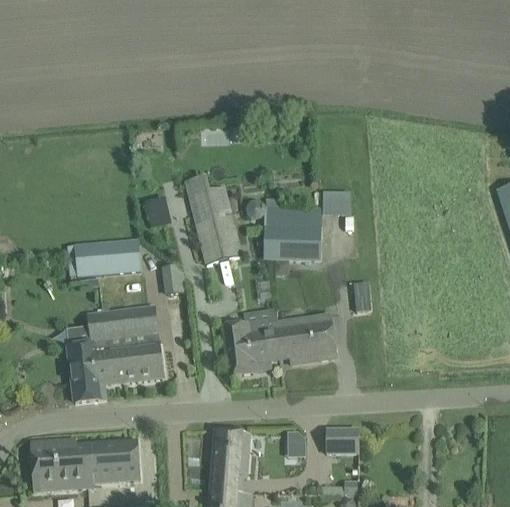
[(205,176),(184,181),(205,264),(239,255),(221,185),(208,189),(205,176)]
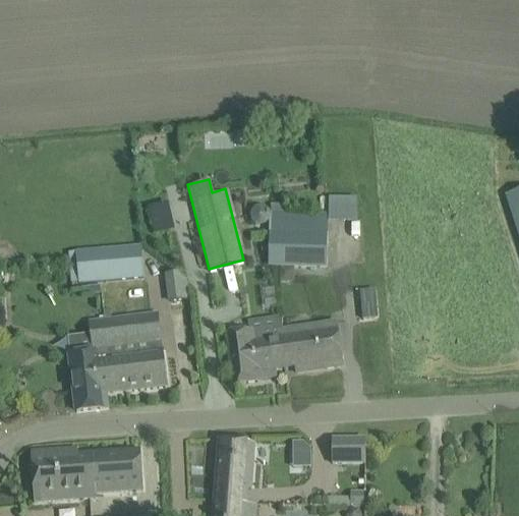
[(518,186),(505,191),(518,236),(518,186)]
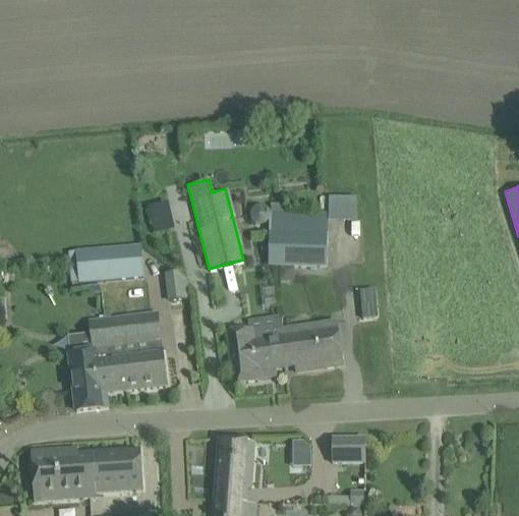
[(326,210),(267,209),(266,263),(278,264),(292,264),(325,264),(326,210)]
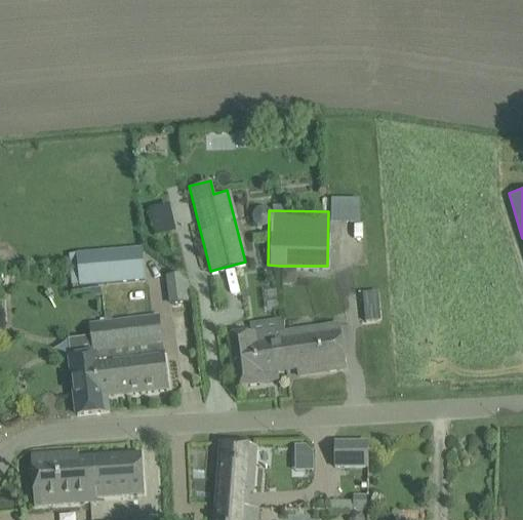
[(136,244),(76,250),(80,281),(141,274),(136,244)]
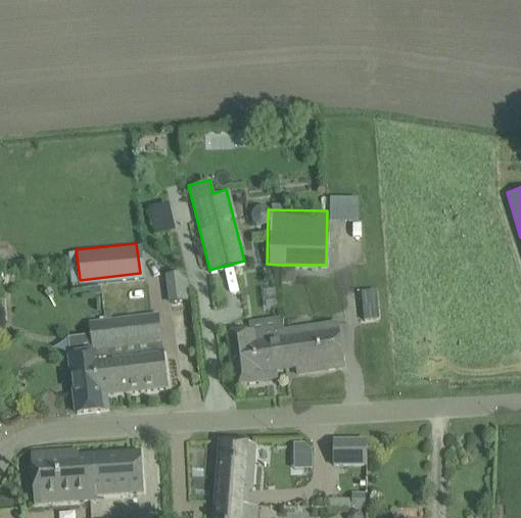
[(279,265),(279,280),(286,280),(293,272),(293,265),(279,265)]
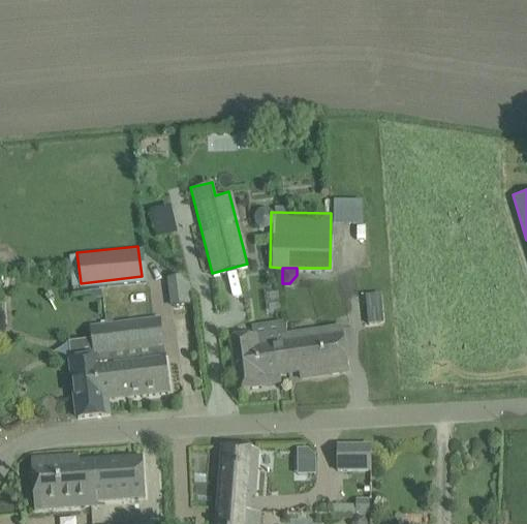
[(166,301),(188,300),(186,273),(165,274),(166,301)]
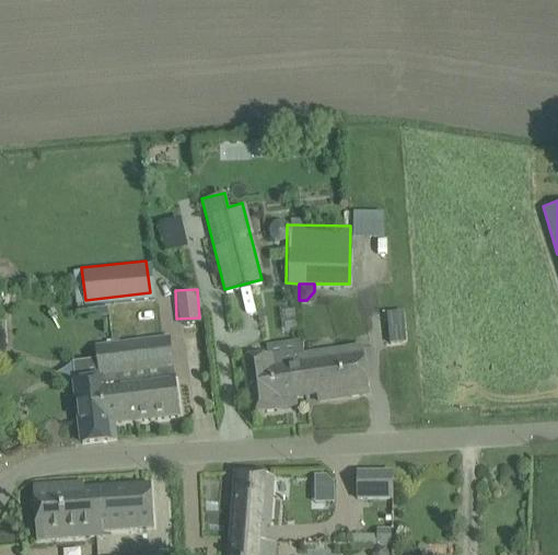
[(403,305),(386,307),(387,338),(404,337),(403,305)]
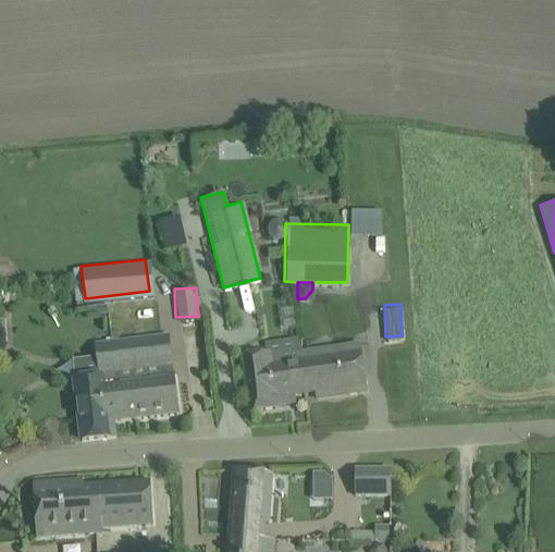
[(75,378),(73,378),(77,416),(81,438),(114,433),(114,431),(113,431),(112,422),(112,419),(118,418),(179,411),(176,400),(175,389),(169,335),(108,343),(94,344),(95,353),(98,376),(75,378)]
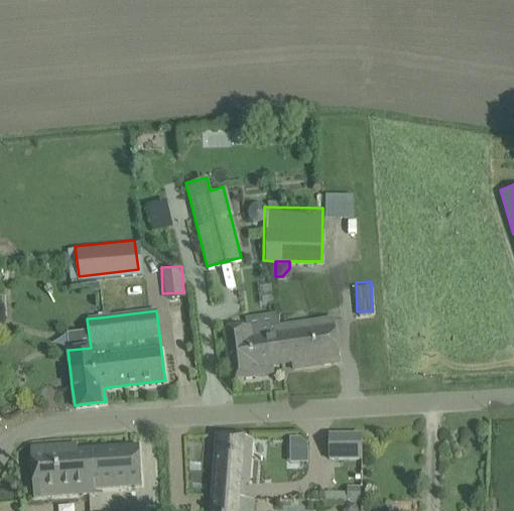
[(338,360),(333,326),(332,316),(276,325),(280,360),(291,358),(292,366),(338,360)]
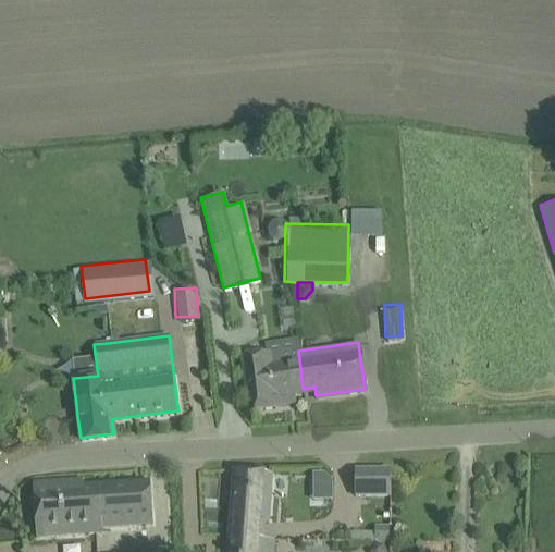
[(278,403),(294,400),(292,391),(303,389),(298,351),(267,355),(267,352),(241,356),(248,409),(278,405),(278,403)]
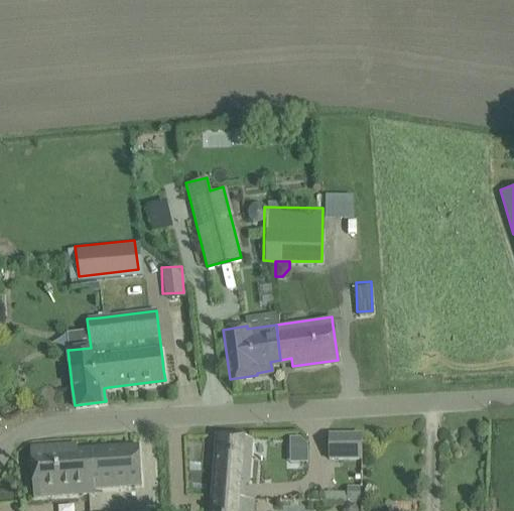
[(328,432),(328,457),(360,456),(360,431),(328,432)]
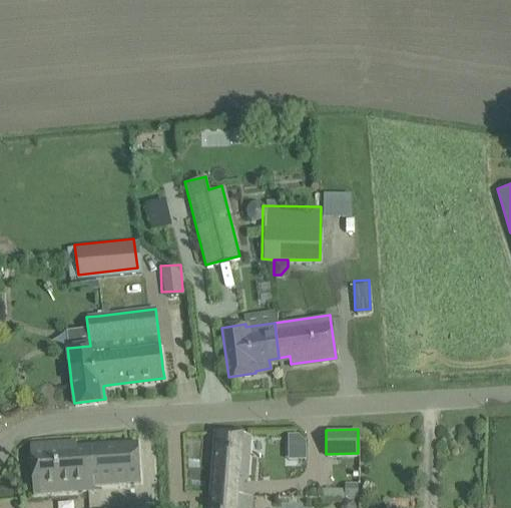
[(246,478),(249,433),(213,430),(208,491),(238,492),(238,490),(239,478),(246,478)]
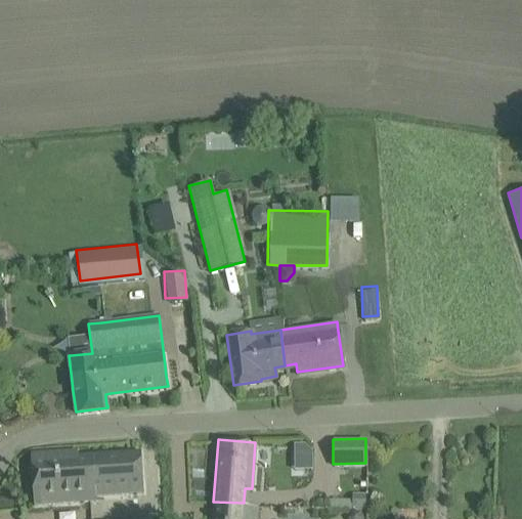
[(302,443),(293,443),(294,468),(310,467),(309,450),(302,443)]
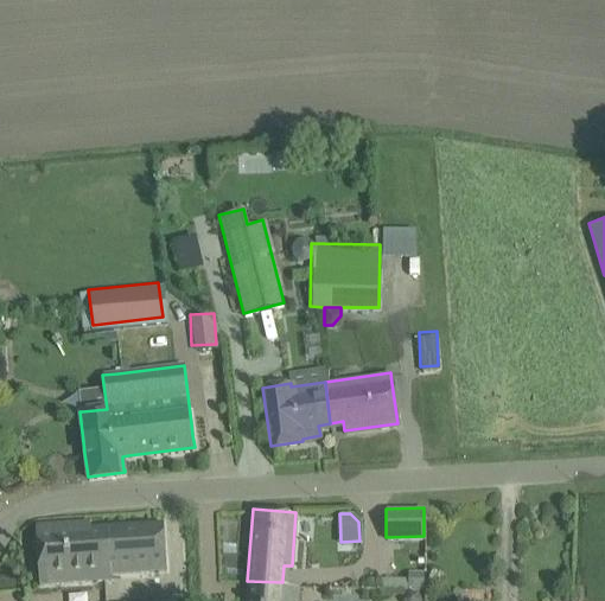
[(89,524),(89,518),(34,522),(38,581),(102,577),(99,523),(89,524)]
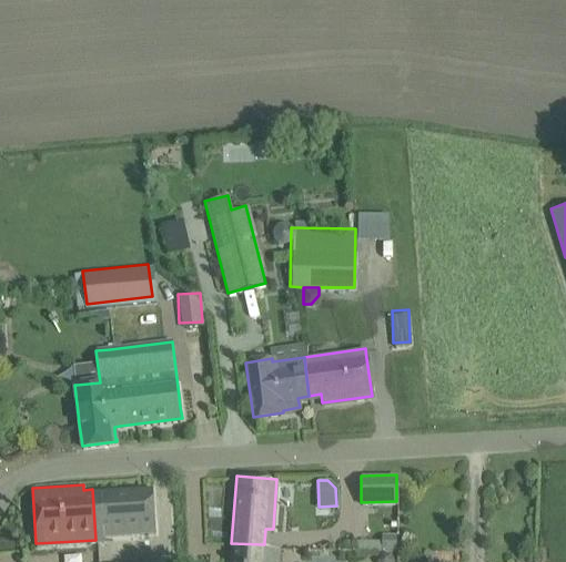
[(102,534),(155,531),(152,486),(92,489),(95,540),(103,540),(102,534)]
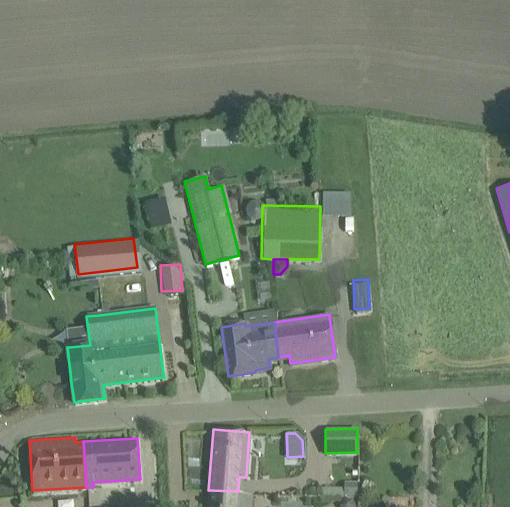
[(249,506),(250,490),(238,489),(238,491),(208,490),(206,506),(249,506)]
